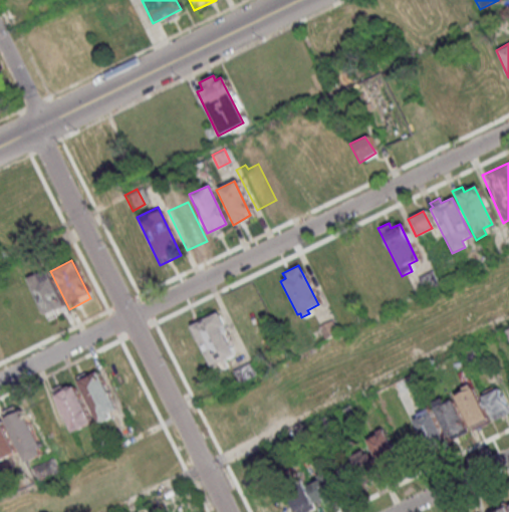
[(26,280),(45,271),(62,307),(52,312),(54,317),(46,321),(26,280)]
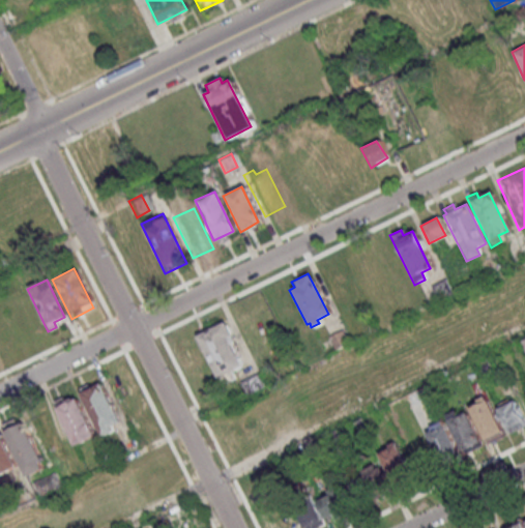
[(195,336),(200,334),(199,330),(211,324),(213,327),(223,323),(229,336),(226,339),(240,367),(215,379),(195,336)]
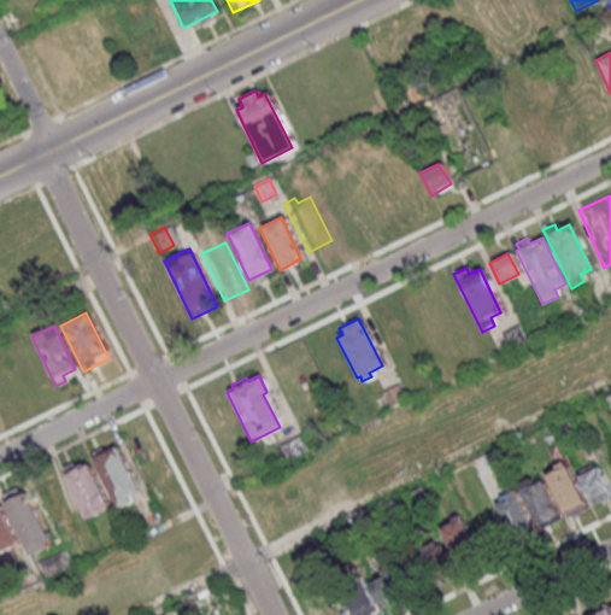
[(599,399),(610,393),(610,415),(607,417),(599,399)]
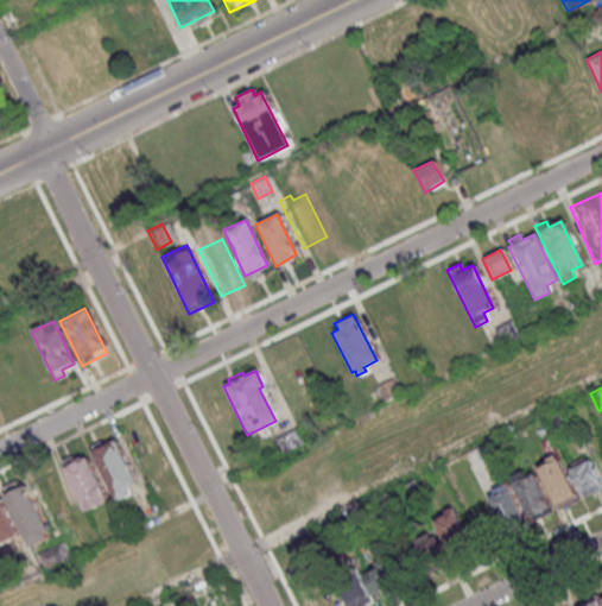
[(367,409),(361,396),(347,403),(353,416),(367,409)]
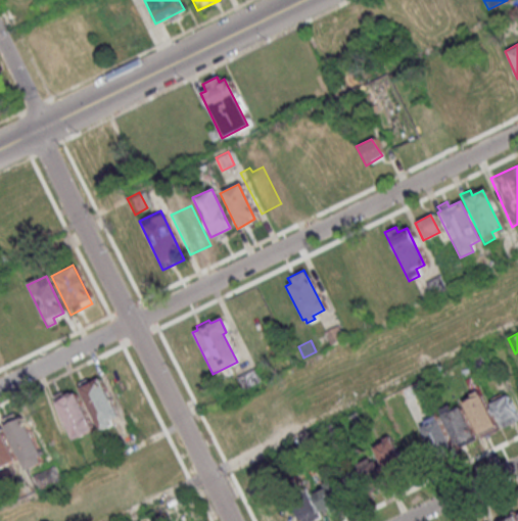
[(239,389),(256,382),(251,370),(233,378),(239,389)]
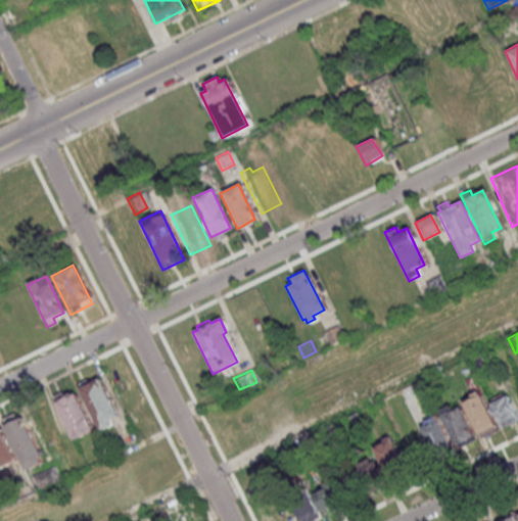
[(76,389),(97,378),(116,418),(107,422),(109,426),(97,432),(76,389)]
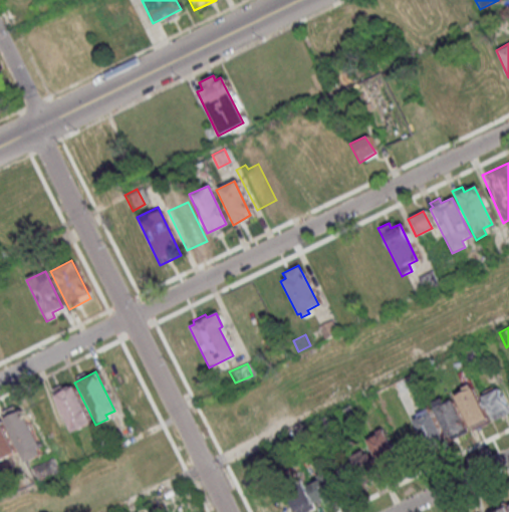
[(452,397),(469,430),(486,422),(467,384),(460,388),(462,393),(452,397)]
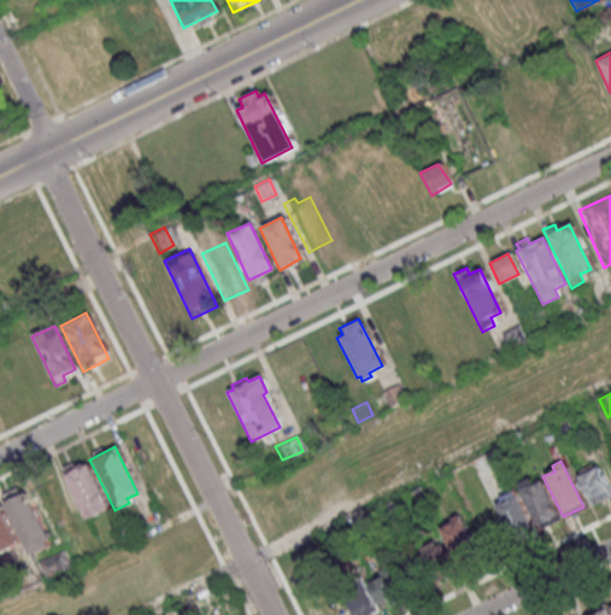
[(57,469),(83,522),(111,509),(89,463),(82,467),(78,466),(70,468),(70,472),(66,464),(57,469)]
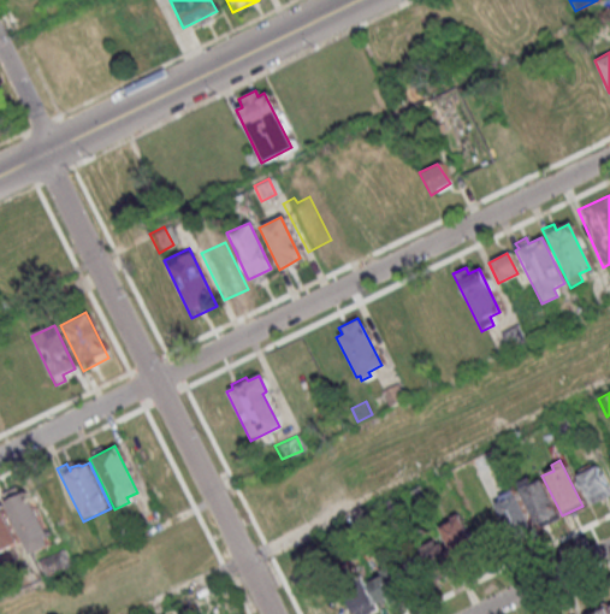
[(573,477),(587,505),(609,495),(596,467),(590,470),(587,465),(575,471),(576,474),(573,477)]
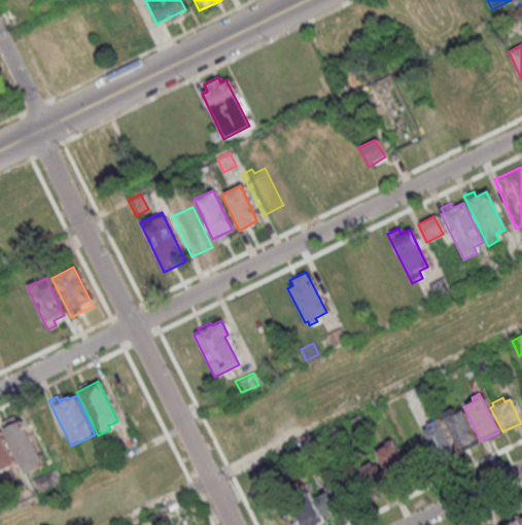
[(438,417),(455,451),(477,441),(462,411),(453,415),(451,410),(438,417)]
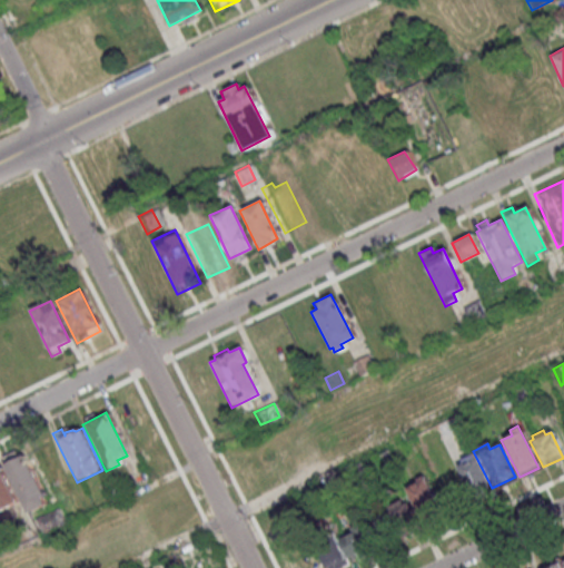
[(0,469),(23,517),(48,506),(23,457),(13,461),(9,452),(0,458),(0,469)]
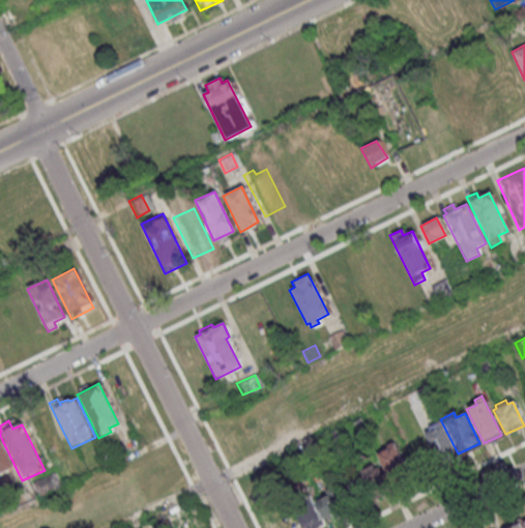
[(426,433),(429,432),(427,427),(435,422),(437,428),(441,424),(455,452),(438,461),(426,433)]
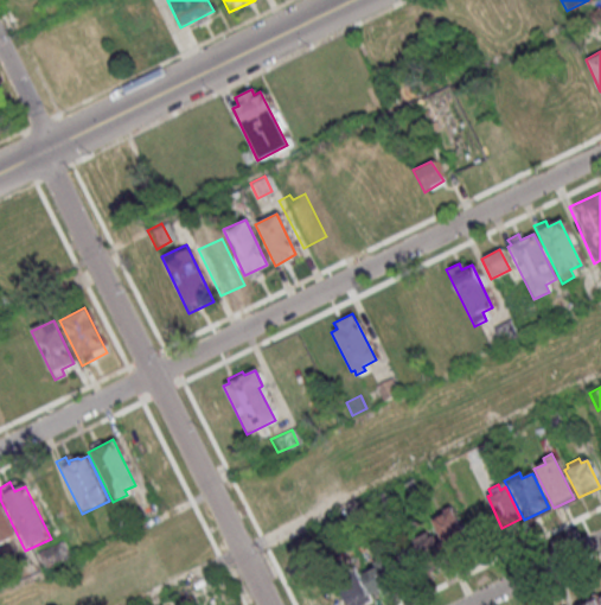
[(0,543),(16,536),(0,504),(0,543)]
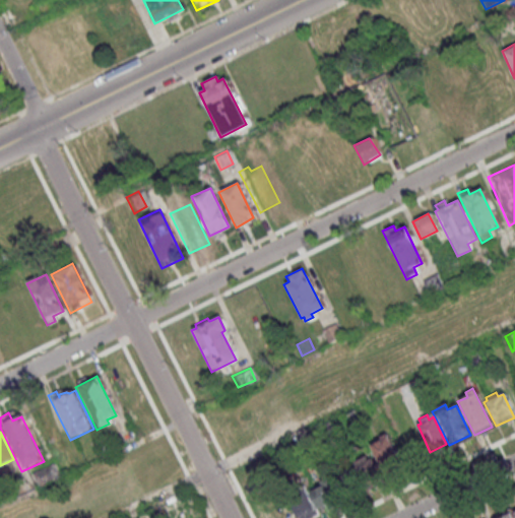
[(370,446),(378,442),(376,438),(384,434),(401,466),(385,474),(370,446)]
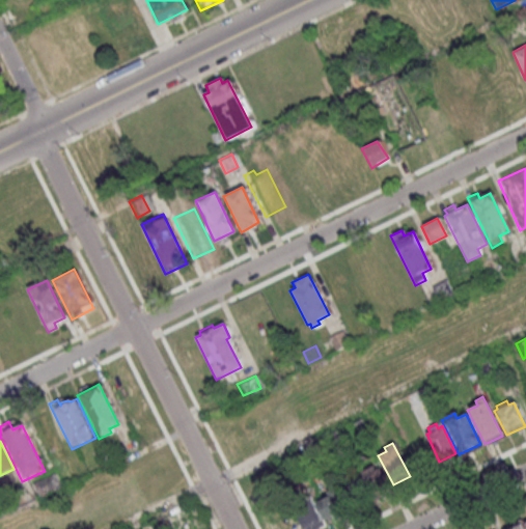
[(352,456),(370,497),(389,488),(370,448),(352,456)]
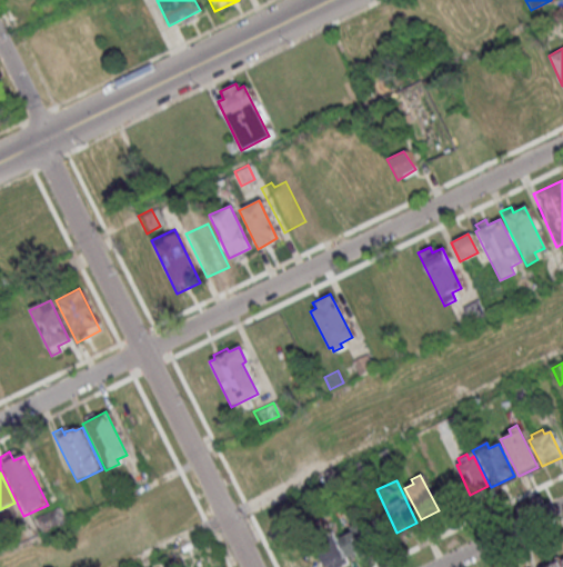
[(352,500),(372,544),(393,534),(372,490),(352,500)]
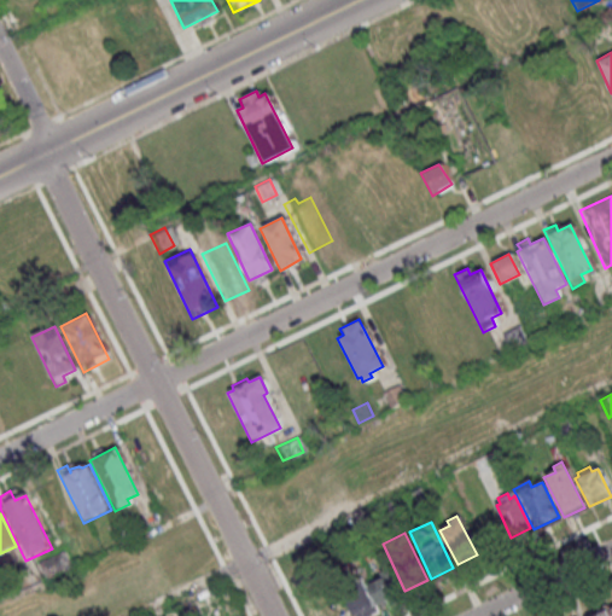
[(354,558),(378,606),(402,594),(378,546),(354,558)]
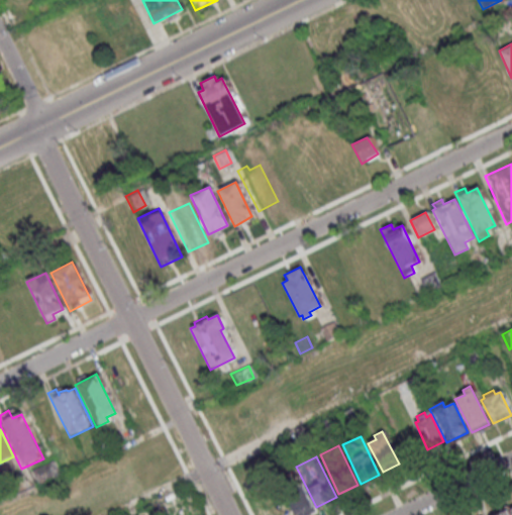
[(56,477),(49,462),(29,472),(35,485),(56,477)]
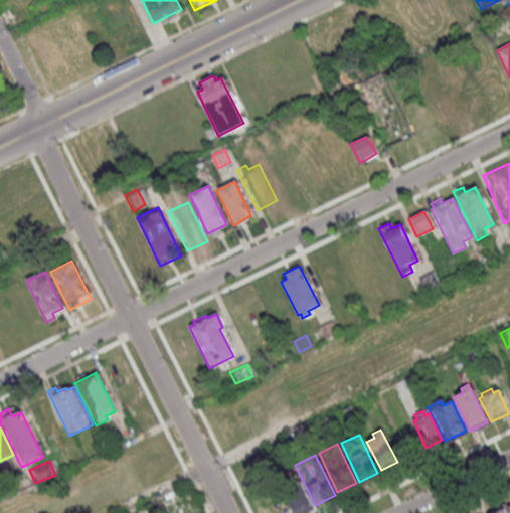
[(288,512),(270,476),(292,465),(312,506),(298,512),(288,512)]
